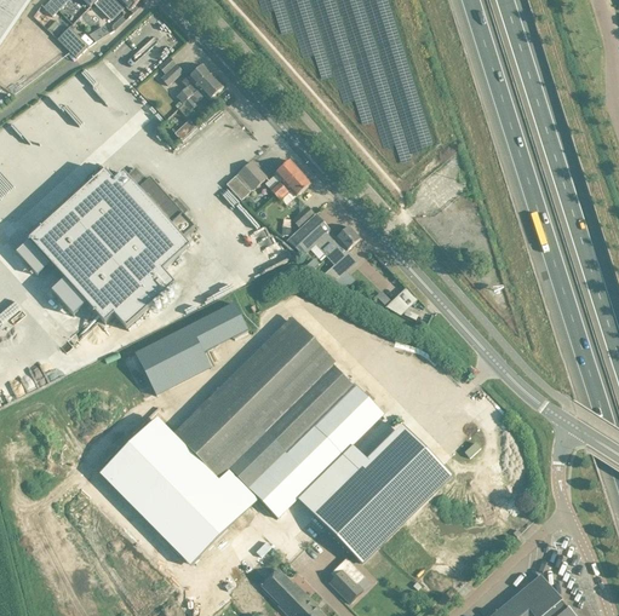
[(0,58),(4,61),(21,36),(9,28),(27,0),(0,0),(0,58)]
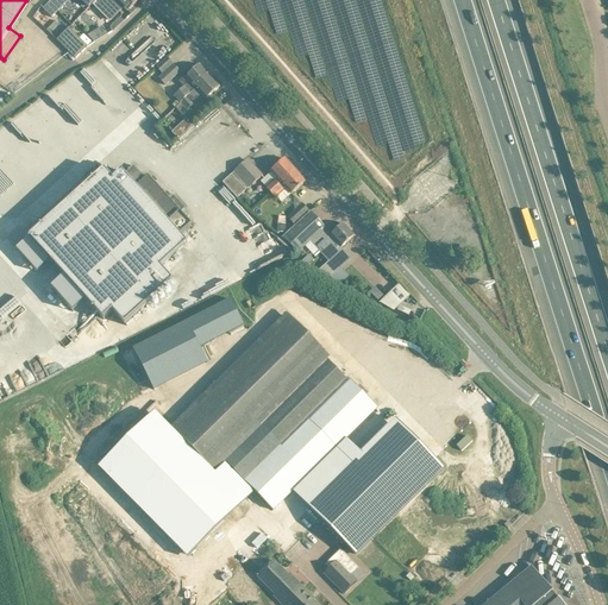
[(51,13),(54,10),(63,0),(46,0),(43,5),(51,13)]
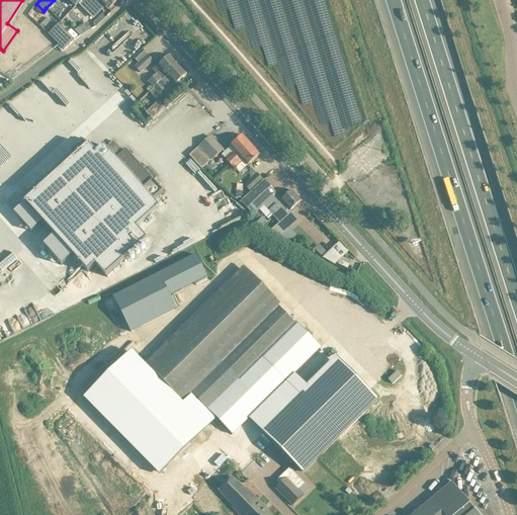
[(78,0),(92,14),(101,4),(97,0),(78,0)]
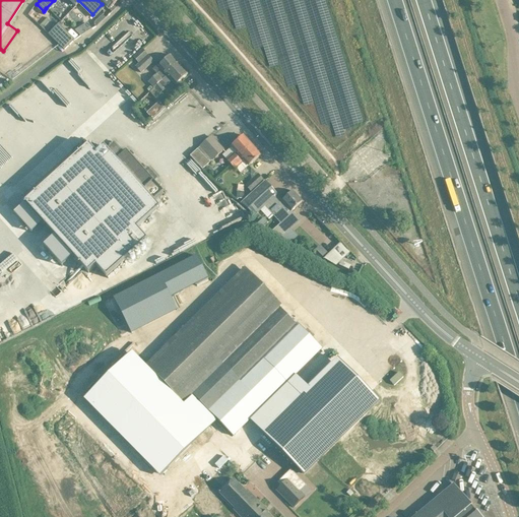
[(95,24),(105,15),(102,12),(94,19),(93,22),(95,24)]
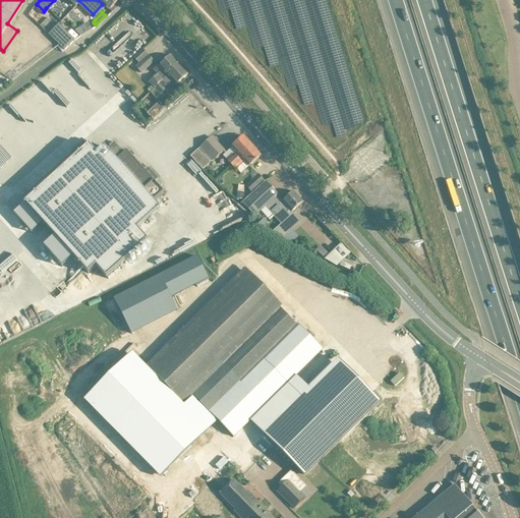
[(74,29),(64,16),(60,20),(71,32),(74,29)]
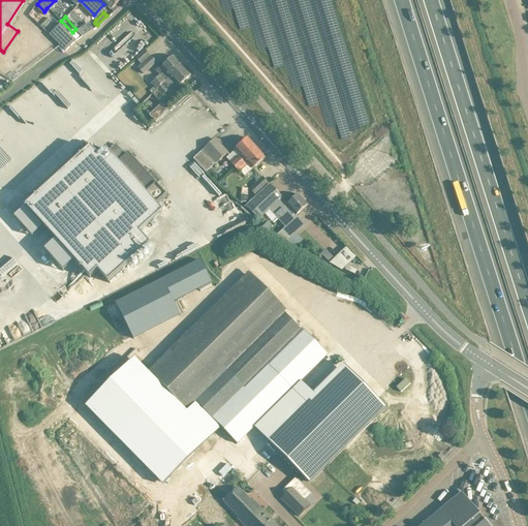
[(81,34),(93,26),(88,19),(76,27),(81,34)]
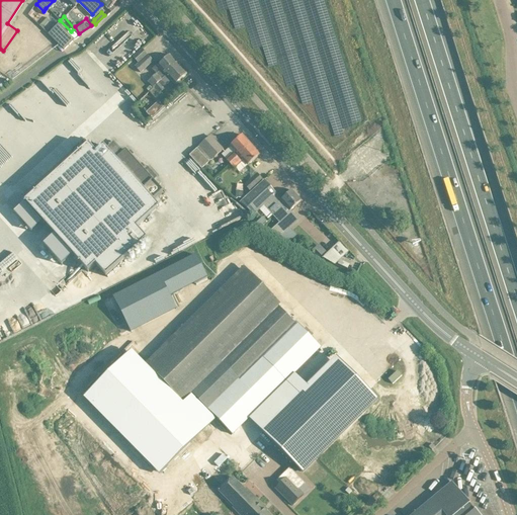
[(73,37),(73,36),(58,20),(54,25),(48,31),(52,36),(59,43),(61,45),(63,47),(73,37)]
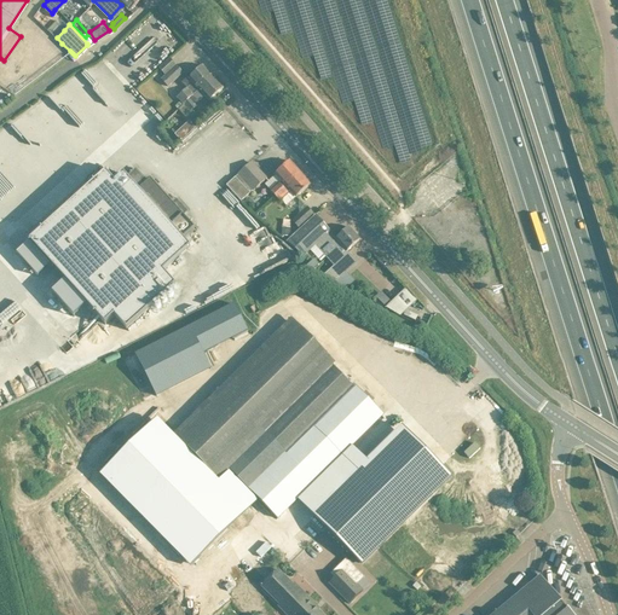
[(157,65),(165,71),(161,76),(167,83),(182,69),(168,54),(157,65)]
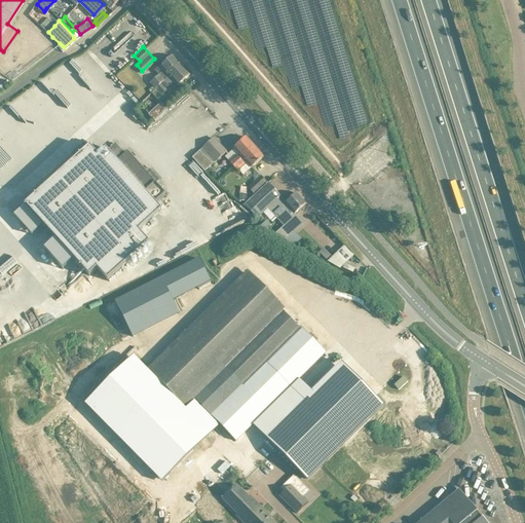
[(155,85),(180,63),(172,52),(163,60),(159,64),(158,63),(153,68),(157,72),(149,79),(153,83),(148,87),(151,90),(155,86),(155,85)]
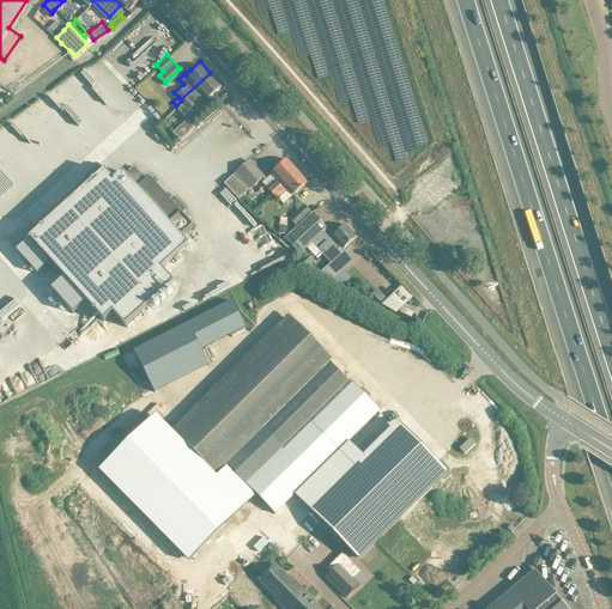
[(176,105),(175,105),(183,113),(194,102),(193,99),(201,92),(206,97),(220,84),(210,73),(181,99),(181,101),(176,105)]
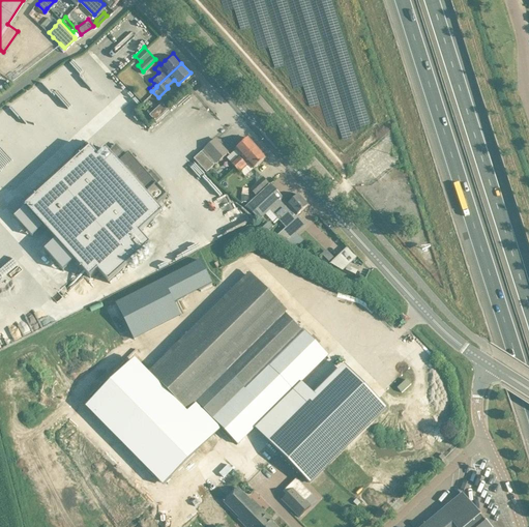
[(0,127),(3,128),(4,130),(18,132),(18,126),(6,124),(11,116),(16,121),(21,117),(30,118),(29,132),(47,134),(57,125),(67,126),(68,120),(72,117),(63,105),(57,100),(54,97),(51,96),(45,93),(47,89),(43,87),(47,82),(43,77),(0,107),(0,127)]
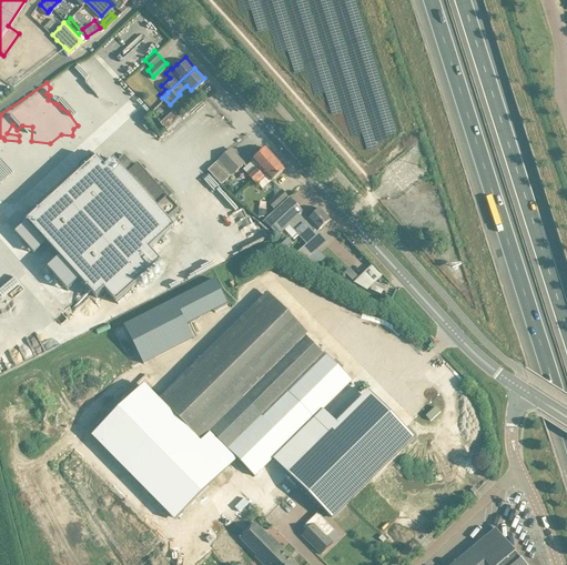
[(172,108),(159,120),(165,127),(179,114),(172,108)]
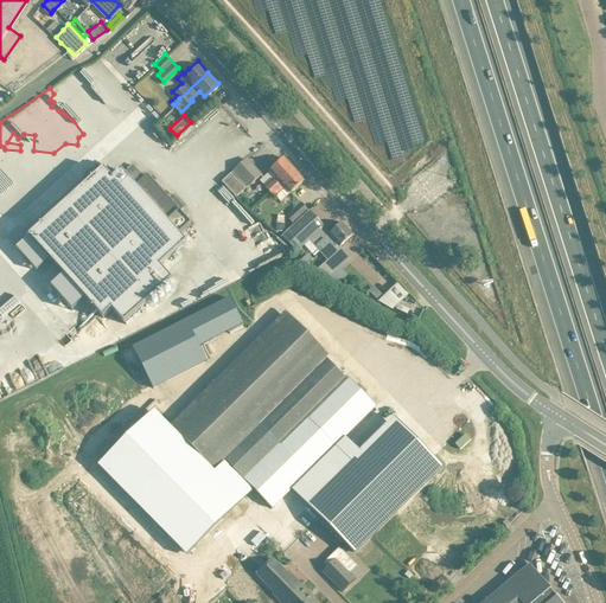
[(263,184),(268,188),(293,166),(282,154),(268,167),(269,168),(259,177),(265,183),(263,184)]
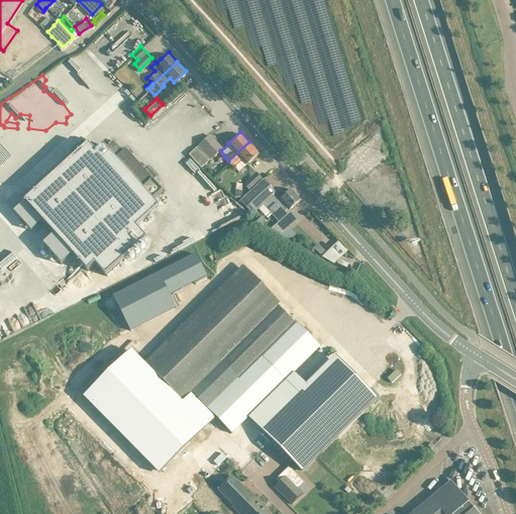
[(200,166),(221,146),(209,133),(199,142),(199,143),(196,146),(196,145),(188,152),(200,166)]
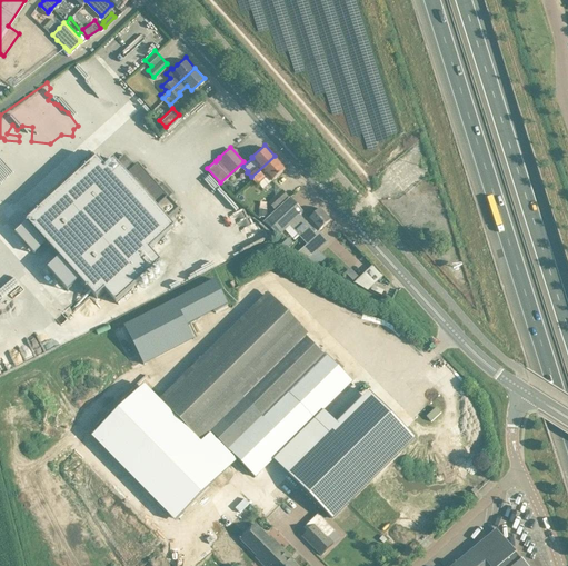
[(137,160),(135,162),(125,151),(116,159),(112,157),(105,164),(97,156),(27,219),(96,295),(105,287),(116,300),(161,259),(149,247),(173,225),(167,216),(178,206),(167,194),(170,191),(161,181),(158,184),(137,160)]
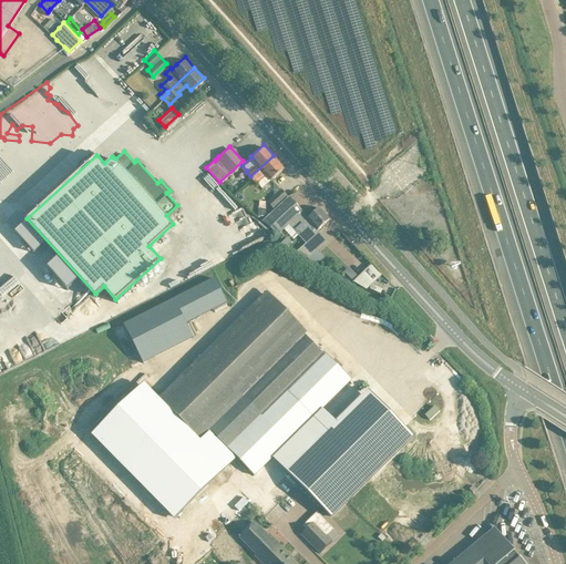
[(274,155),(250,176),(255,181),(256,180),(265,173),(269,178),(276,173),(284,166),(274,155)]
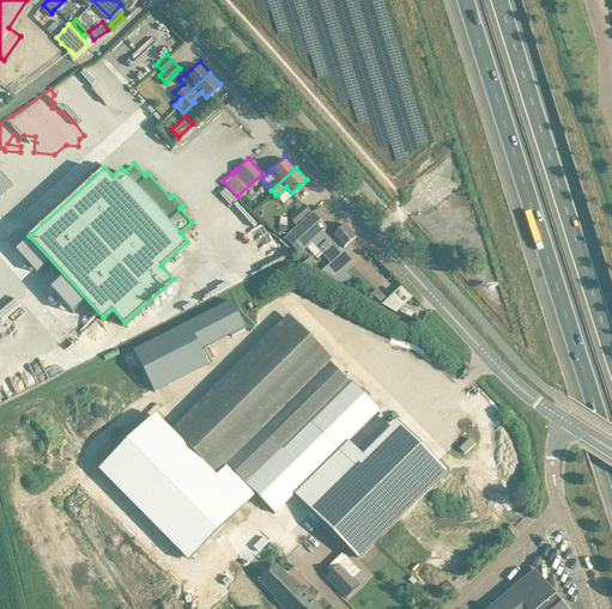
[(303,202),(288,215),(295,223),(309,209),(303,202)]
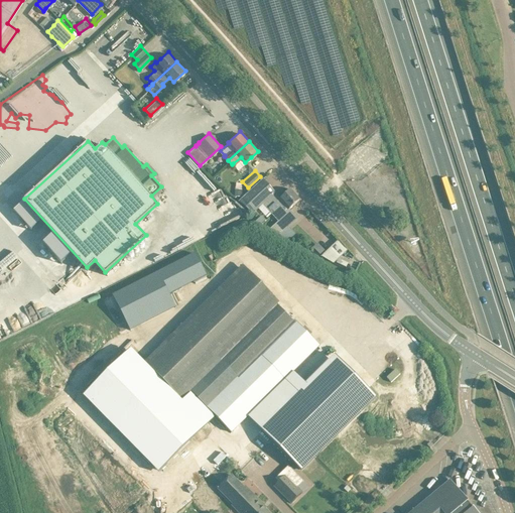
[(255,184),(240,198),(238,200),(250,212),(252,211),(261,202),(271,213),(274,210),(274,209),(277,207),(275,206),(277,204),(274,201),(279,197),(273,190),(274,189),(262,177),(255,184)]
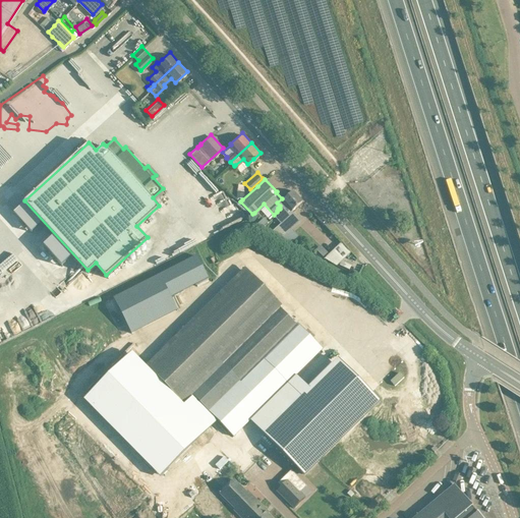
[(291,209),(301,199),(293,188),(282,198),(277,203),(280,206),(278,208),(280,209),(277,211),(277,212),(284,219),(285,218),(293,211),(291,209)]
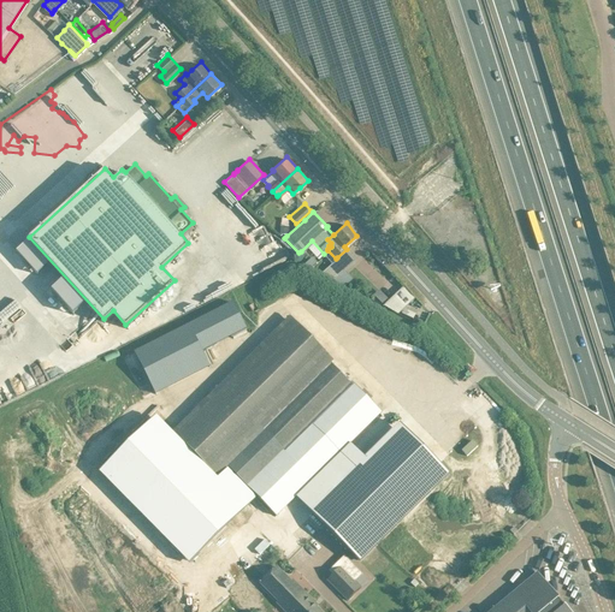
[(478,260),(472,247),(460,253),(467,265),(478,260)]
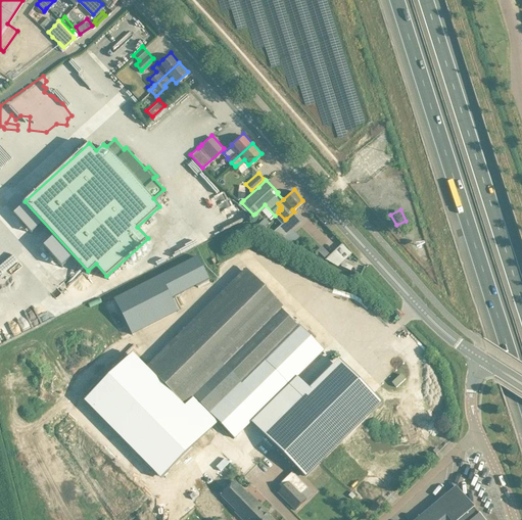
[(337,266),(352,250),(342,240),(327,255),(337,266)]
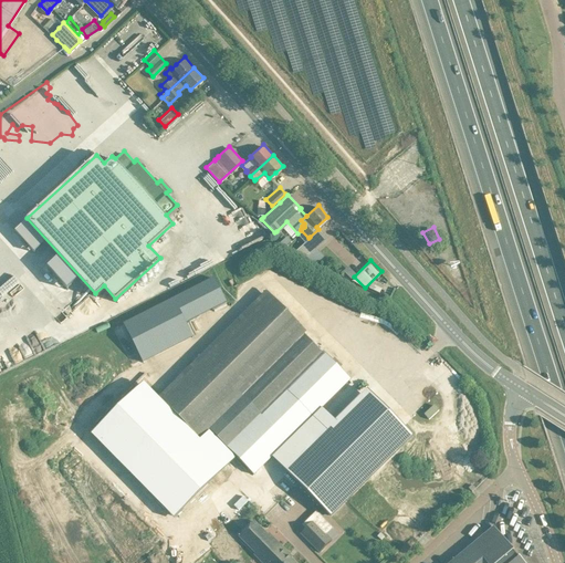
[(344,268),(352,278),(357,272),(348,263),(344,268)]
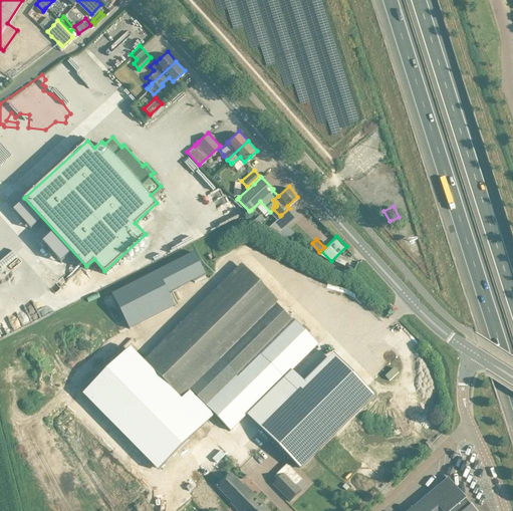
[(194,250),(111,292),(129,326),(130,326),(129,324),(173,302),(174,303),(168,291),(205,272),(194,250)]
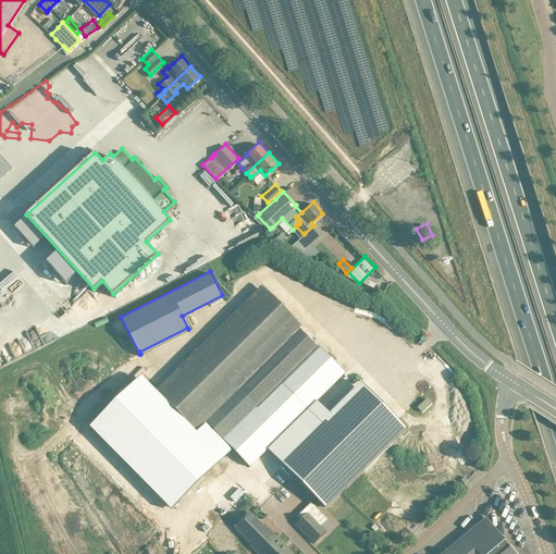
[(282,431),(344,370),(318,344),(317,345),(298,327),(301,324),(261,283),(155,388),(196,430),(206,420),(248,464),(279,434),(282,431)]
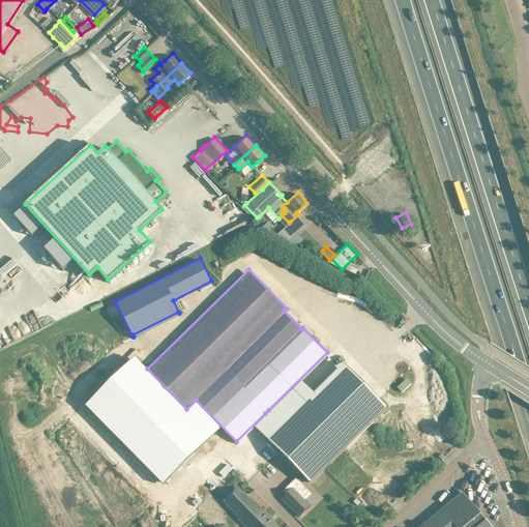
[(133,357),(87,402),(165,480),(196,450),(190,446),(206,432),(133,357)]
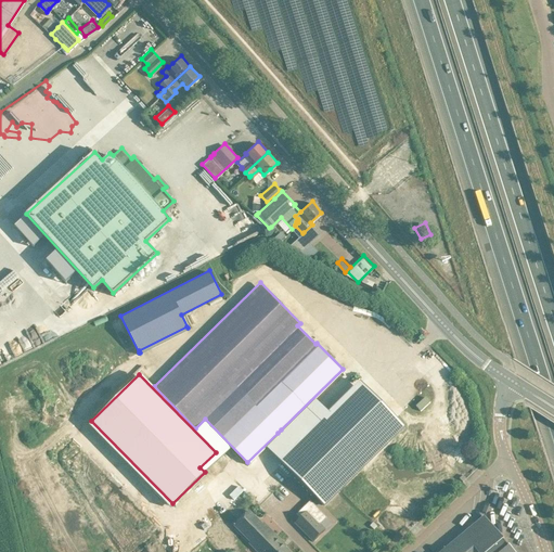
[(361,381),(281,461),(323,504),(404,424),(361,381)]
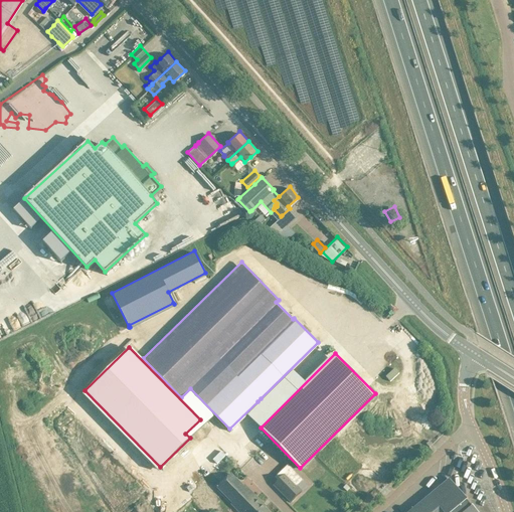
[(284,472),(273,483),(290,500),(301,489),(296,483),(302,478),(287,463),(281,469),(284,472)]
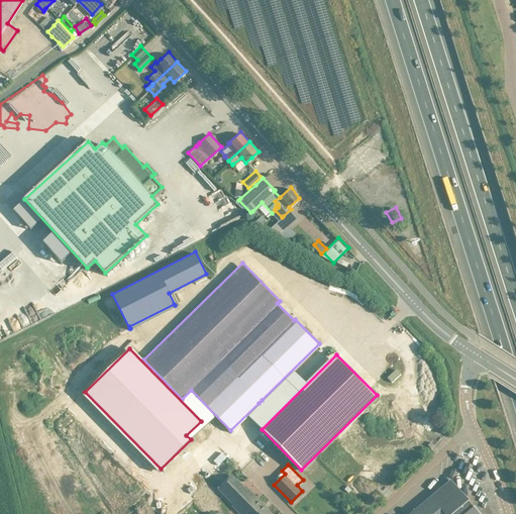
[(231,473),(217,487),(244,513),(270,513),(271,513),(262,504),(263,503),(256,496),(255,498),(231,473)]
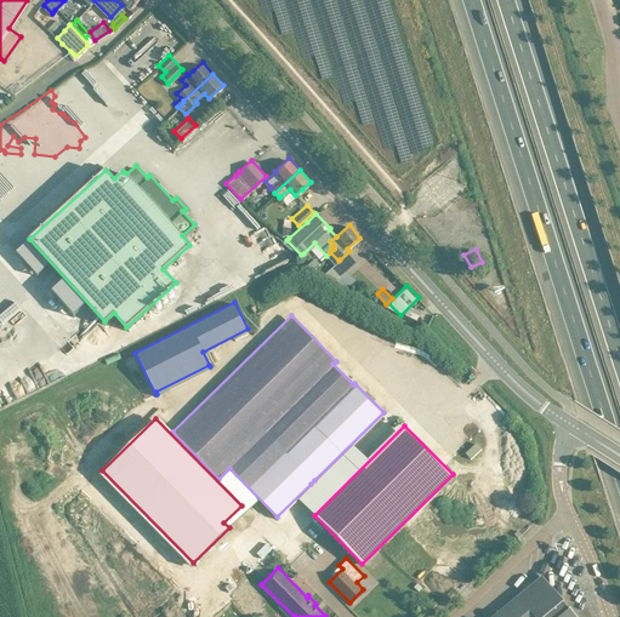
[(488,616),(576,616),(563,600),(540,573),(488,616)]
